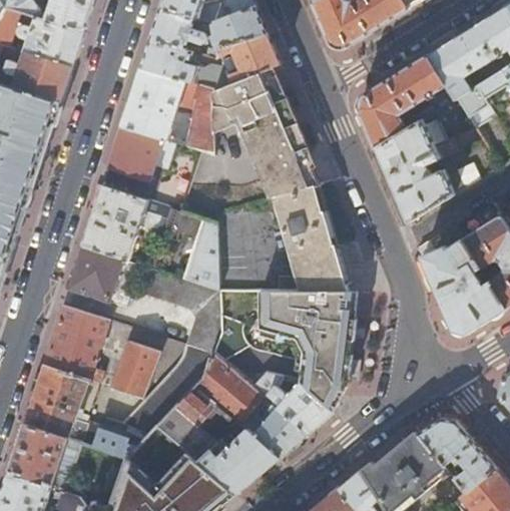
[(92,0),(2,0),(6,6),(7,7),(83,31),(92,0)]
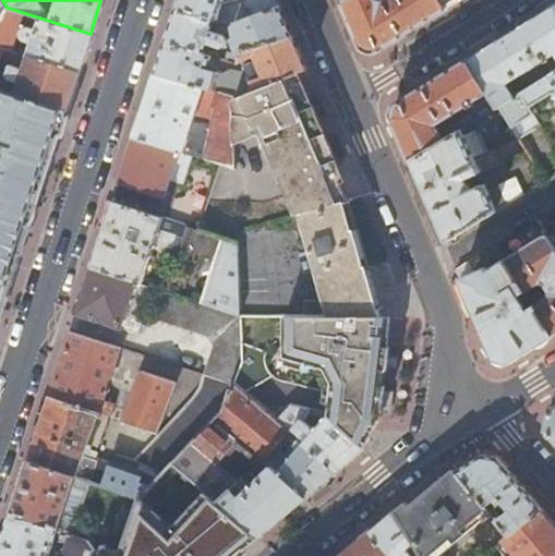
[(274,0),(175,0),(172,9),(228,26),(277,7),(274,0)]
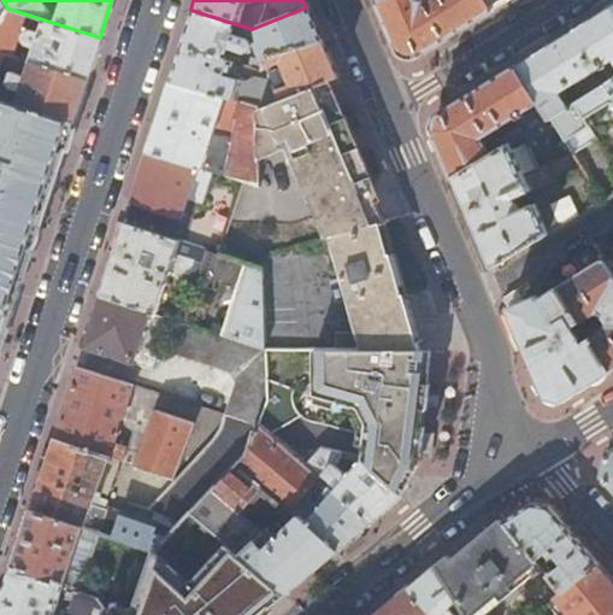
[(379,0),(375,3),(396,53),(414,57),(451,34),(490,10),(483,0),(424,0),(423,0),(379,0)]
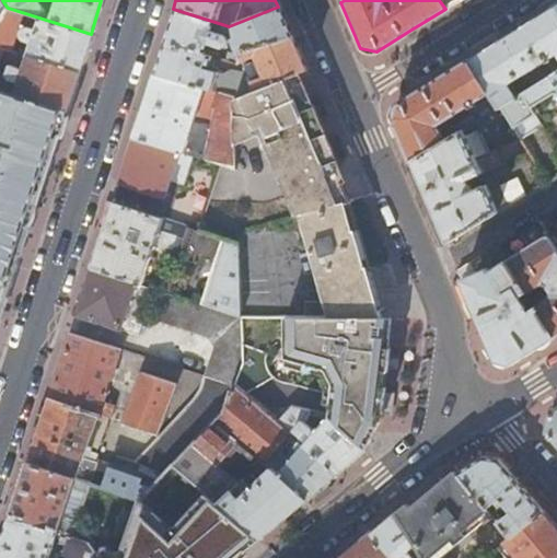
[(439,0),(445,9),(459,0),(439,0)]
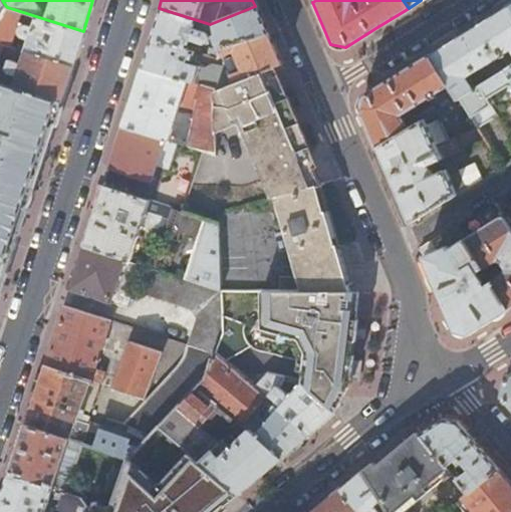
[(71,67),(83,31),(7,7),(6,6),(0,16),(0,45),(9,48),(13,36),(26,40),(22,52),(71,67)]
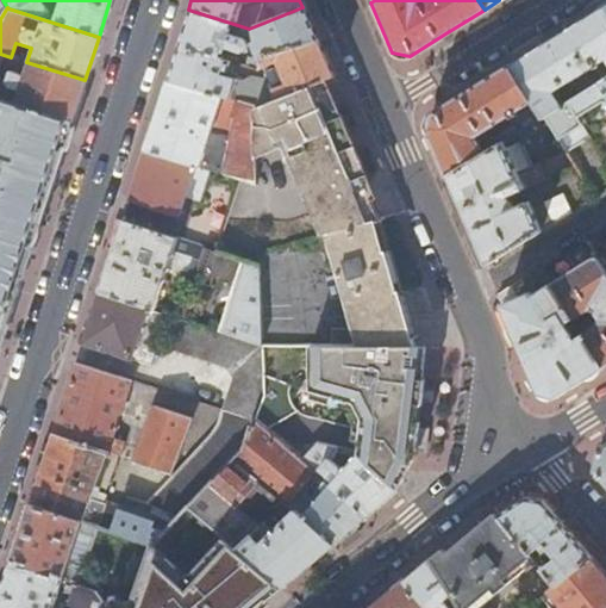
[(317,42),(303,7),(249,29),(188,10),(176,47),(219,60),(223,48),(237,51),(244,48),(245,42),(255,44),(257,50),(254,53),(256,60),(317,42)]
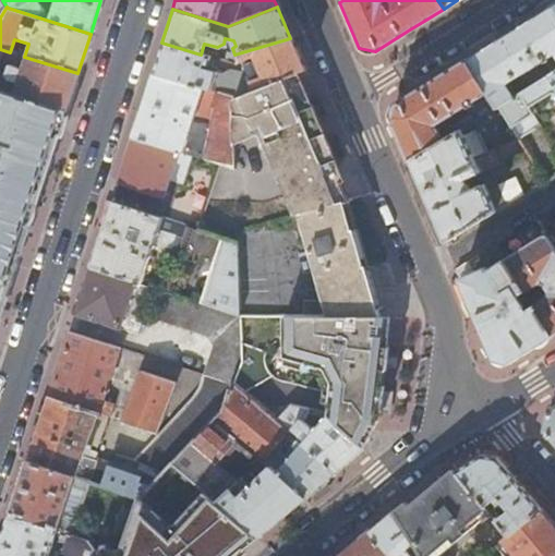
[(465,61),(485,94),(495,108),(497,107),(513,97),(505,84),(552,55),(554,58),(554,16),(550,8),(465,61)]
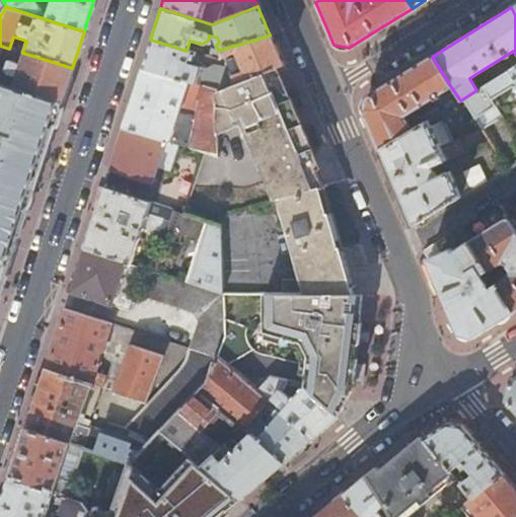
[(282,65),(270,35),(218,51),(218,53),(206,49),(204,56),(216,59),(234,53),(235,56),(224,60),(230,72),(239,68),(241,73),(230,77),(233,84),(271,69),(282,65)]
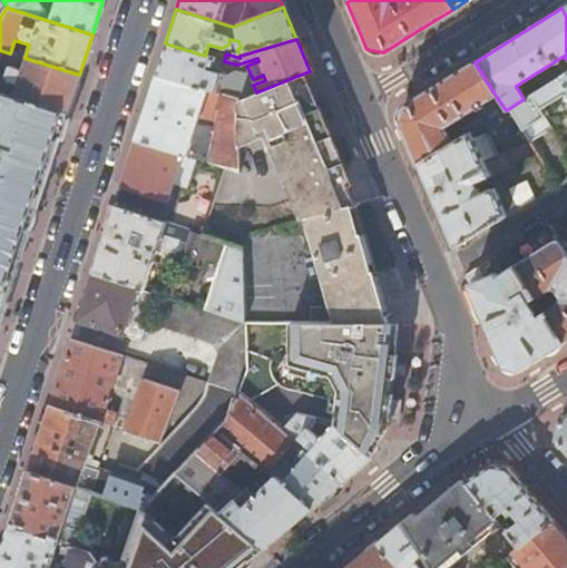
[(205,56),(165,43),(154,76),(211,92),(215,75),(208,71),(212,58),(205,56)]
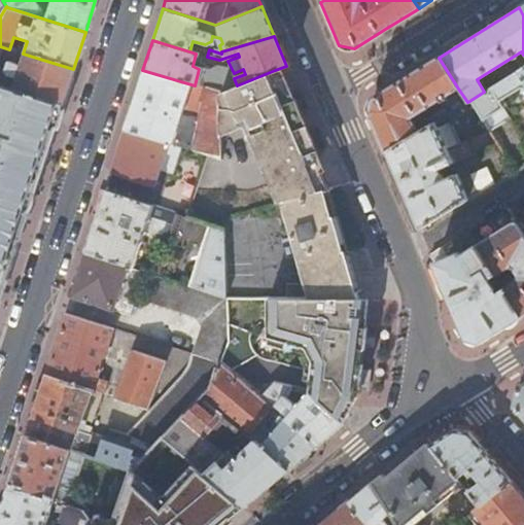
[(0,88),(61,107),(73,69),(23,54),(21,61),(12,59),(10,59),(8,61),(6,62),(5,66),(0,65),(0,46),(0,88)]
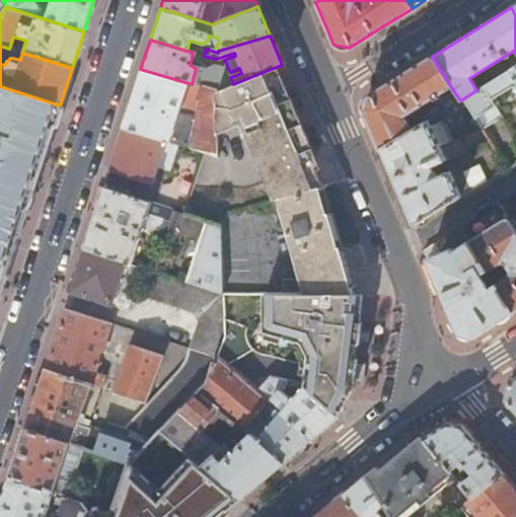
[(402,117),(451,87),(432,57),(366,97),(362,111),(379,151),(436,116),(438,115),(435,108),(413,122),(414,123),(408,126),(402,117)]
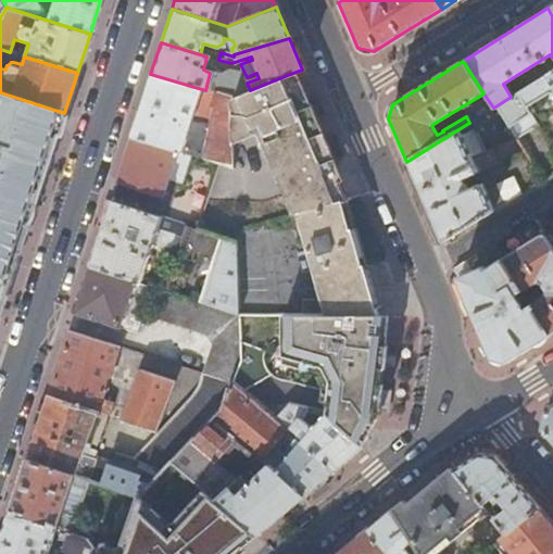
[(218,75),(215,93),(230,98),(234,96),(238,72),(227,70),(218,75)]
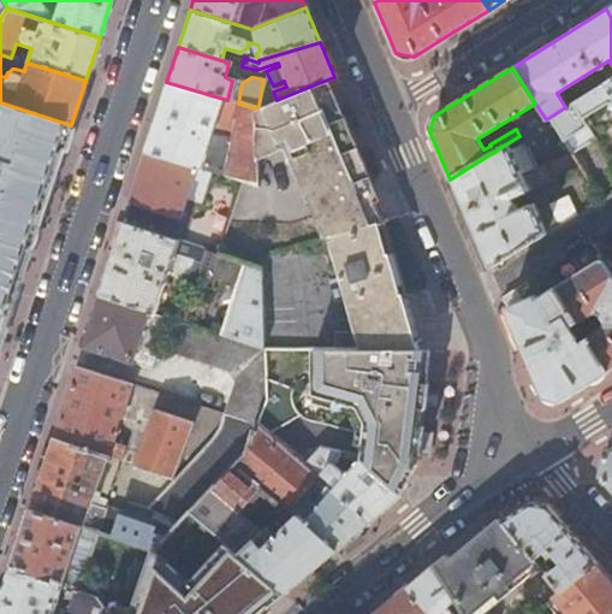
[(565,107),(548,118),(570,154),(593,140),(580,119),(605,104),(611,105),(611,77),(601,84),(581,98),(565,107)]
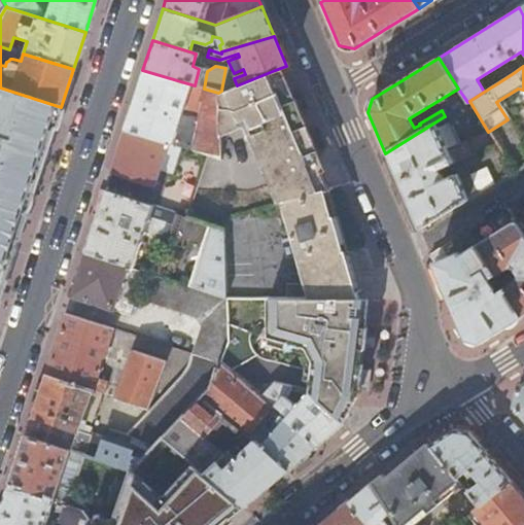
[(497,83),(515,72),(512,67),(493,78),(497,83)]
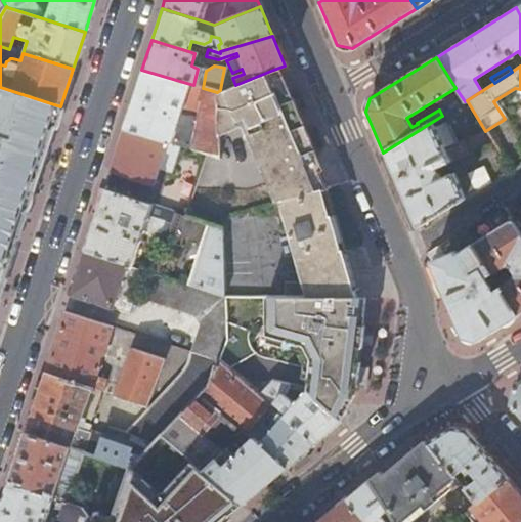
[(193,85),(141,70),(139,78),(122,130),(177,145),(180,146),(182,138),(171,135),(184,96),(201,101),(188,149),(216,158),(216,131),(217,92),(203,88),(193,85)]
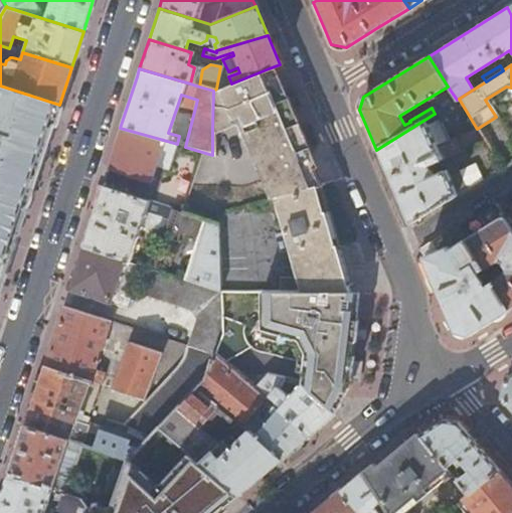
[(319,184),(269,68),(231,83),(216,89),(213,91),(212,129),(240,117),(275,197),(315,186),(319,184)]
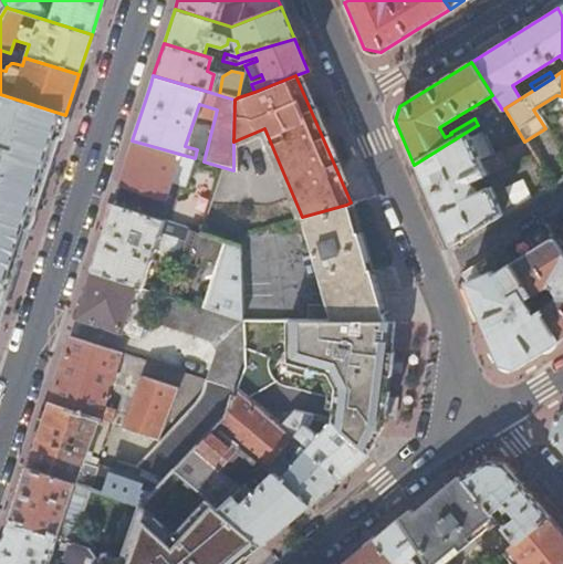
[(65,115),(0,94),(0,220),(28,230),(65,115)]
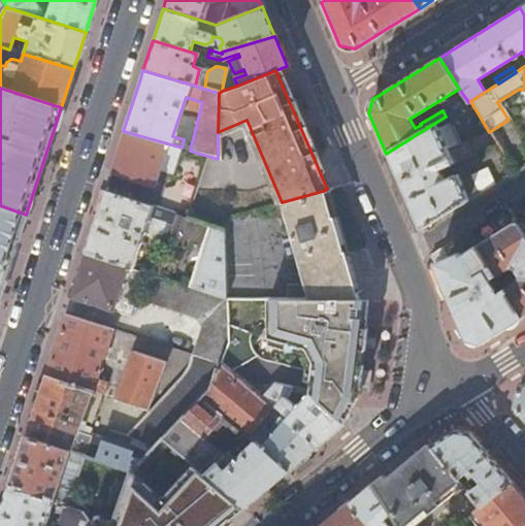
[(447,126),(444,118),(386,154),(419,232),(478,195),(469,176),(458,182),(456,175),(444,181),(439,170),(451,164),(436,131),(447,126)]
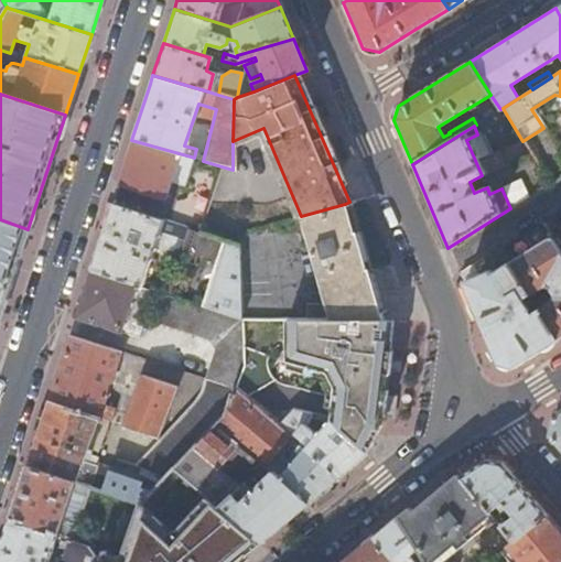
[(191,157),(131,140),(117,185),(161,200),(168,182),(181,186),(191,157)]
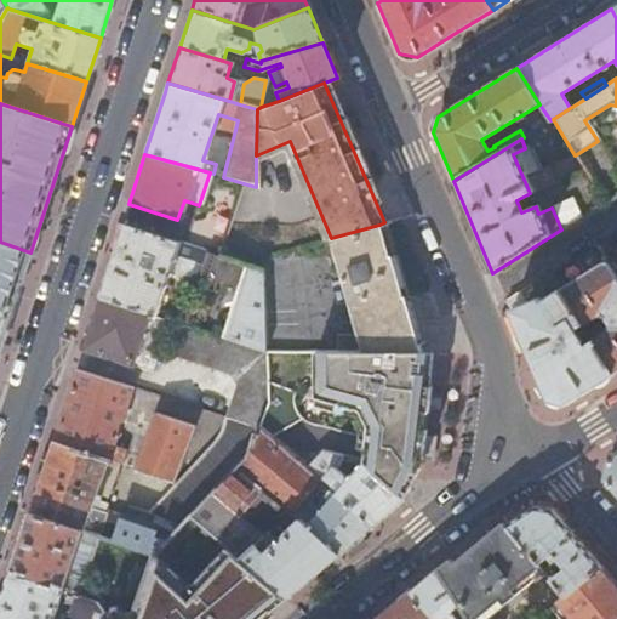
[(195,249),(123,225),(110,260),(98,300),(153,318),(166,278),(172,279),(173,274),(186,278),(195,249)]
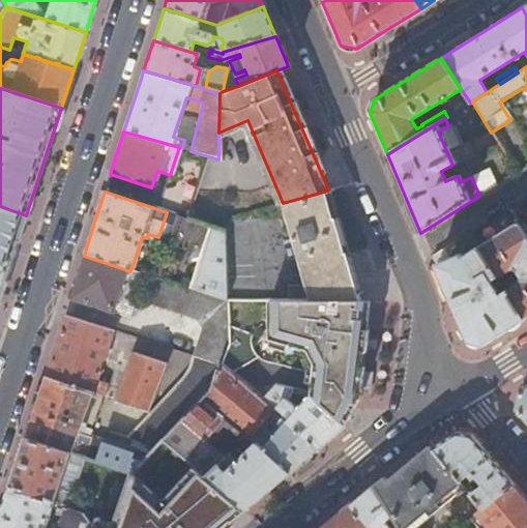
[(331,218),(324,192),(283,203),(281,203),(309,301),(359,301),(346,254),(344,254),(333,218),(331,218)]
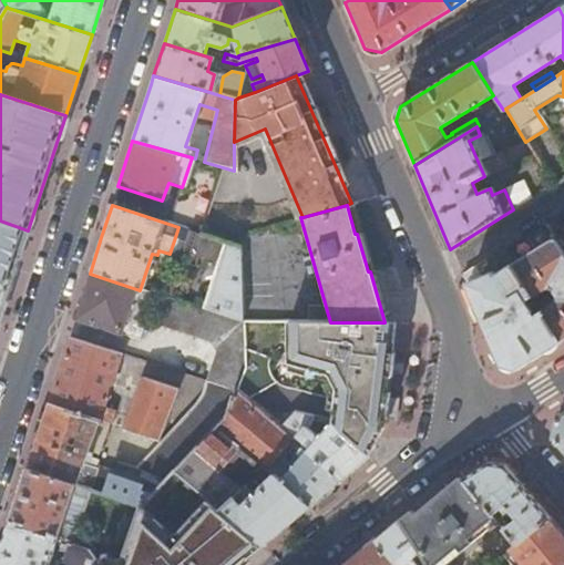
[(0,316),(28,230),(0,221),(0,316)]
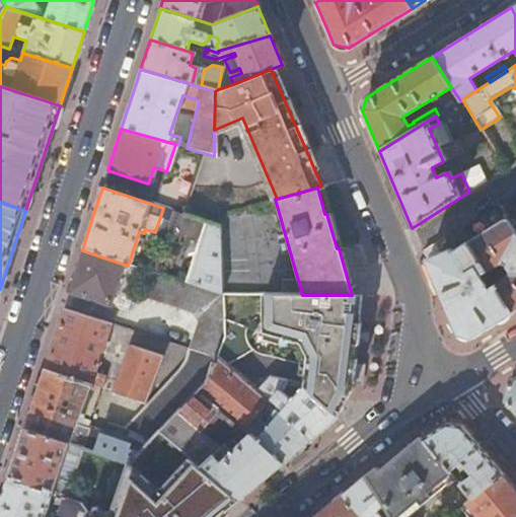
[(515,234),(507,219),(467,243),(486,272),(499,264),(504,265),(508,271),(507,277),(494,285),(511,312),(515,308),(515,234)]
